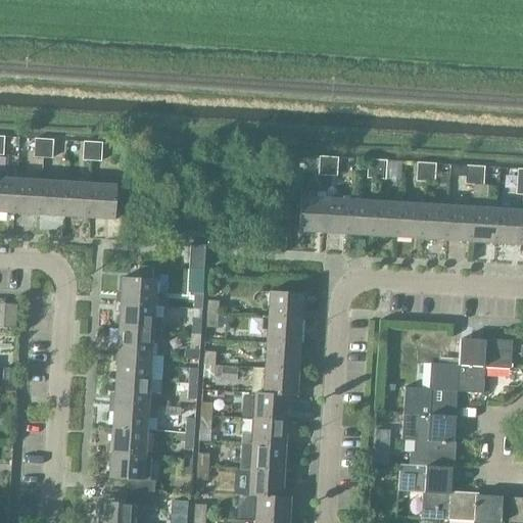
[(34,158),(43,159),(44,140),(35,140),(34,158)]
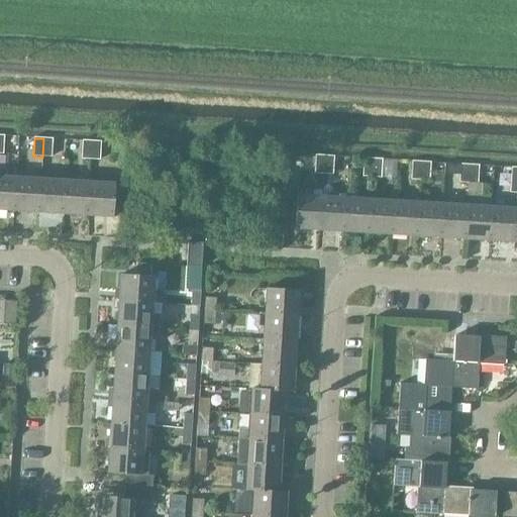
[(43,138),(42,158),(53,158),(54,139),(43,138)]
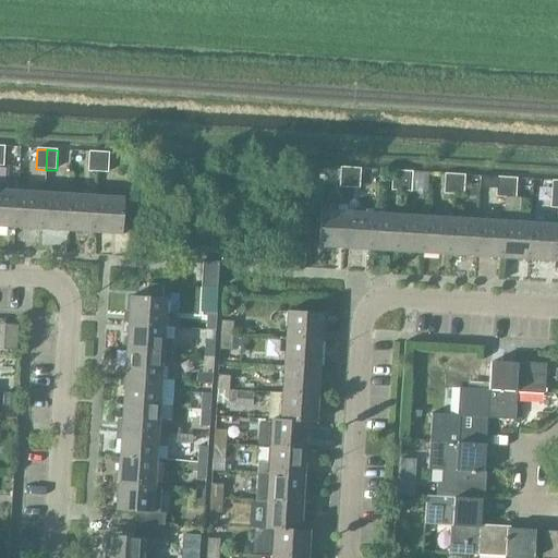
[(88,172),(98,173),(99,153),(89,153),(88,172)]
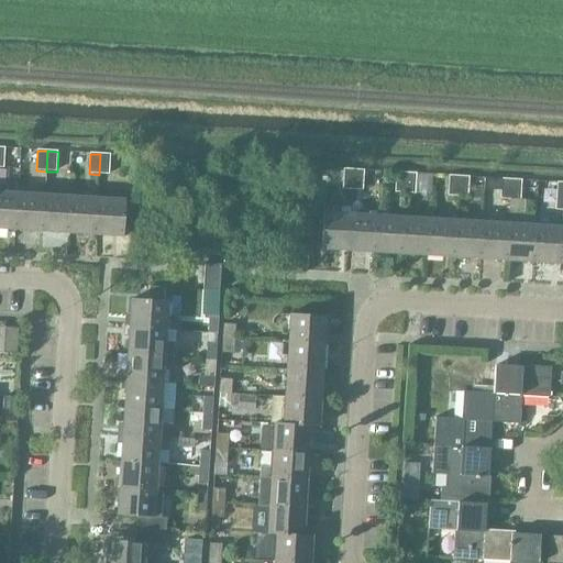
[(100,154),(99,175),(109,175),(110,155),(100,154)]
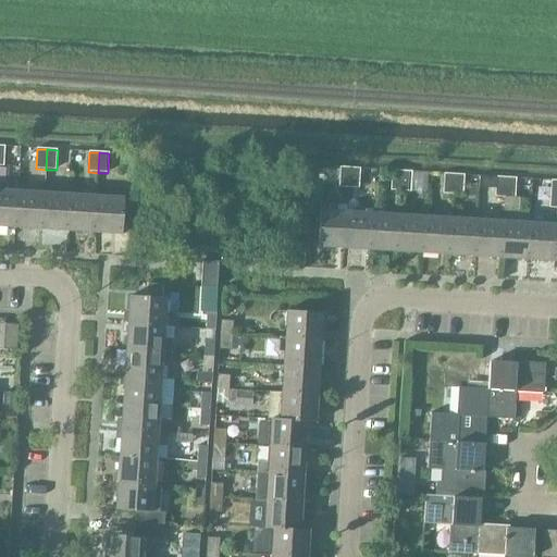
[(339,188),(349,188),(350,169),(341,168),(339,188)]
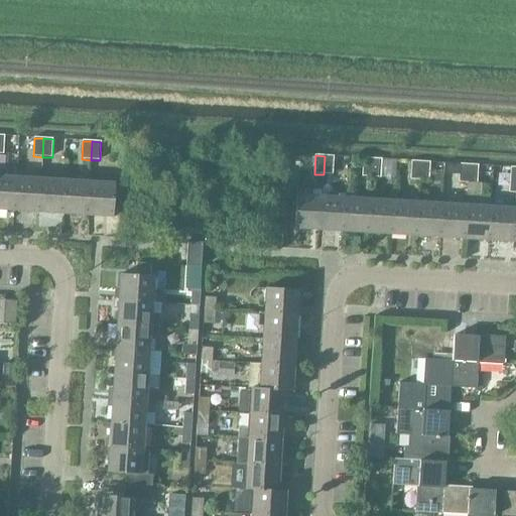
[(325,156),(324,174),(333,175),(334,156),(325,156)]
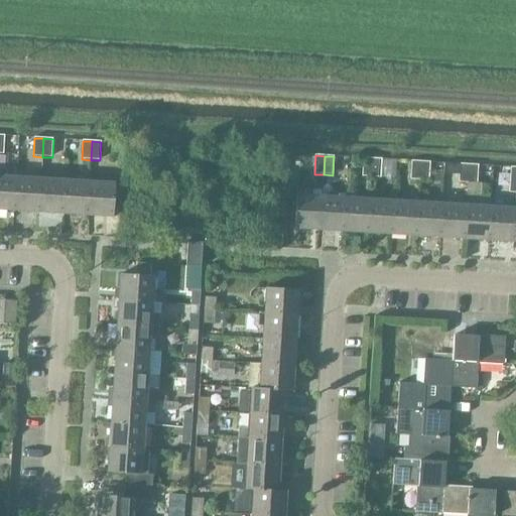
[(363,177),(372,177),(373,159),(364,158),(363,177)]
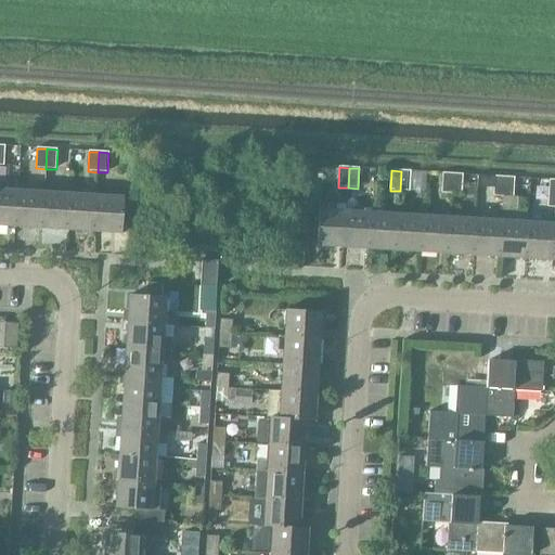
[(401,171),(400,191),(410,192),(411,171),(401,171)]
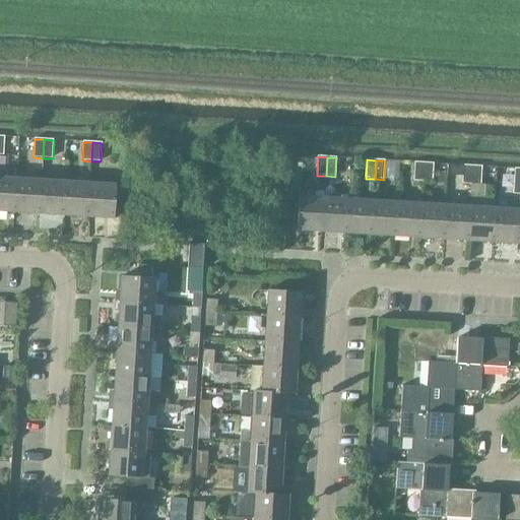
[(414,181),(424,182),(425,164),(414,163),(414,181)]
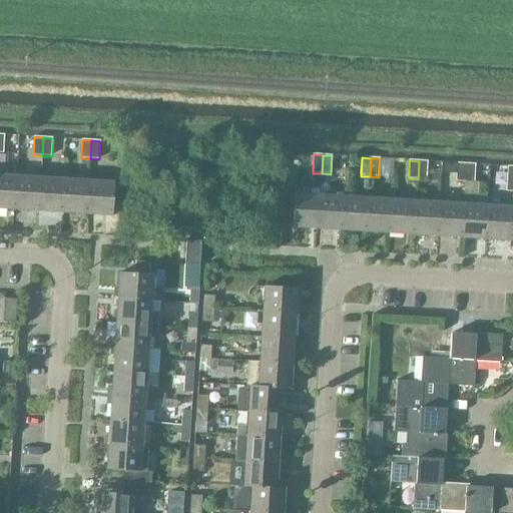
[(419,161),(418,179),(427,180),(428,161),(419,161)]
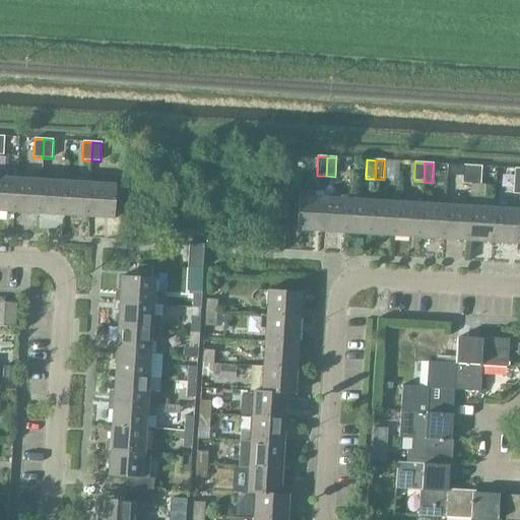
[(462,184),(472,185),(473,167),(463,166),(462,184)]
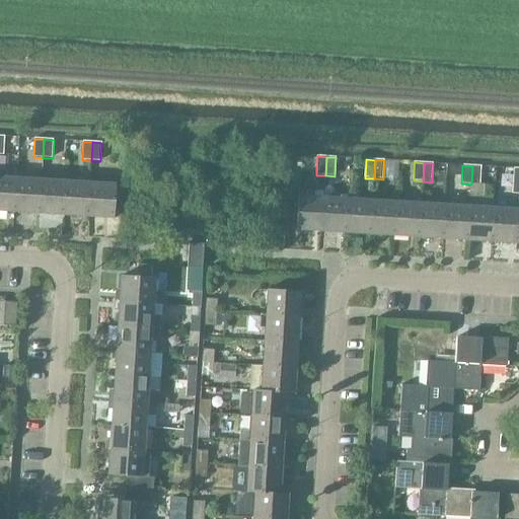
[(472,166),(471,184),(480,184),(482,166),(472,166)]
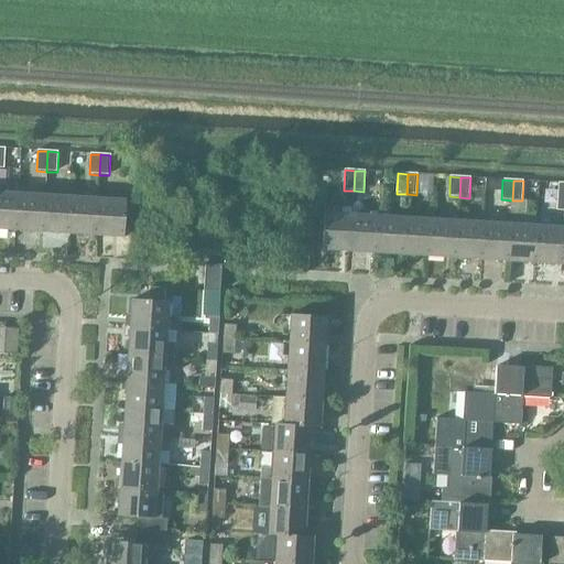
[(475,187),(475,197),(484,198),(485,187),(475,187)]
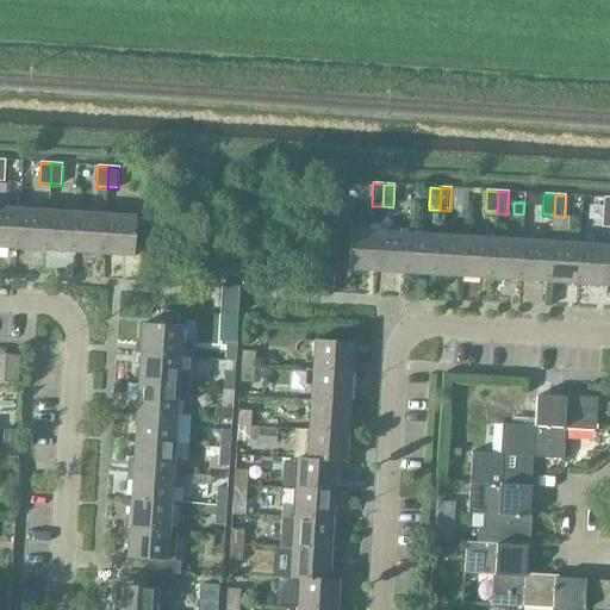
[(0,248),(17,250),(19,210),(0,207),(0,248)]
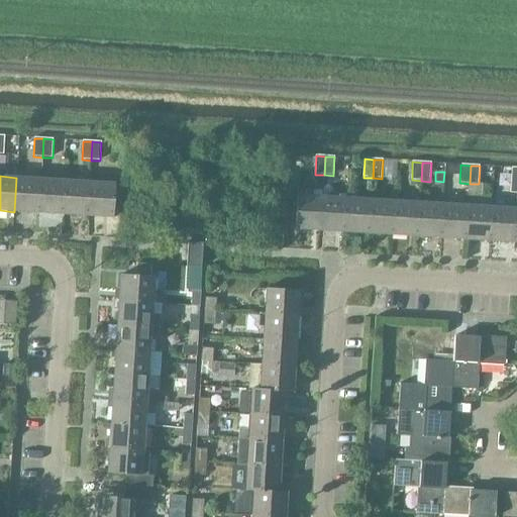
[(14,212),(38,213),(40,179),(16,178),(14,212)]
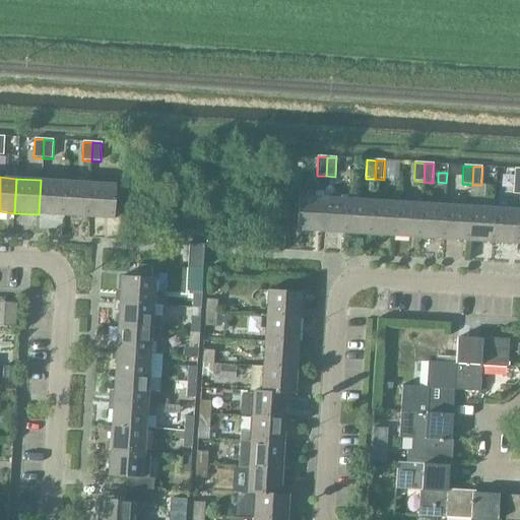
[(39,214),(63,216),(65,182),(41,180),(39,214)]
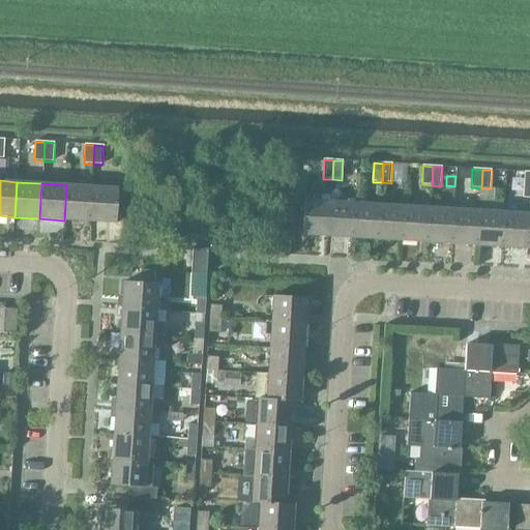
[(64,221),(89,222),(91,186),(66,185),(64,221)]
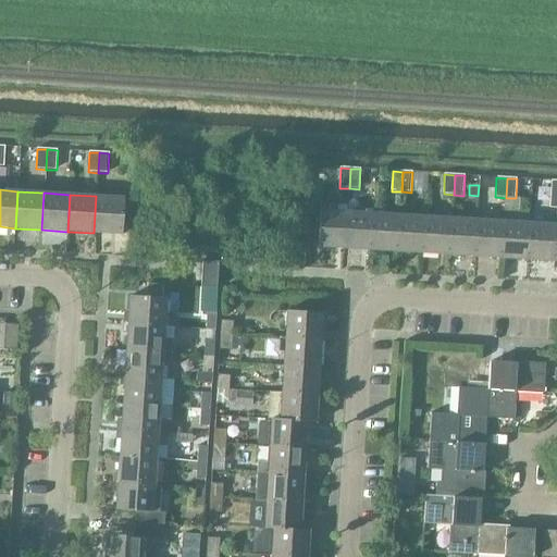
[(96,196),(94,233),(121,235),(123,198),(96,196)]
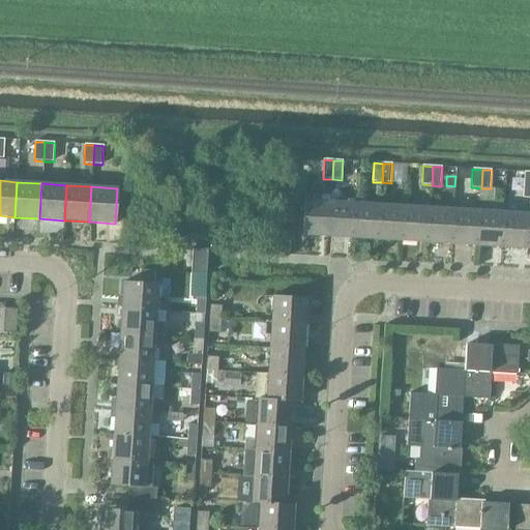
[(303,235),(328,237),(330,202),(305,200),(303,235)]
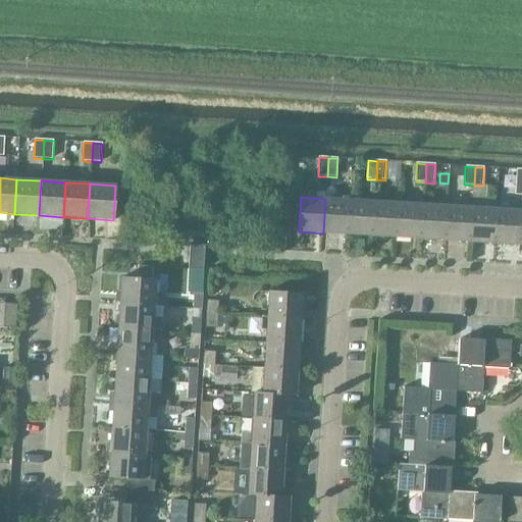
[(323,233),(348,235),(350,200),(325,199),(323,233)]
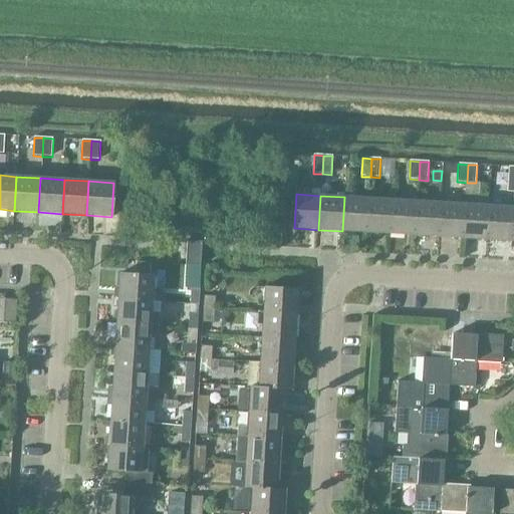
[(342,231),(366,233),(368,199),(344,197),(342,231)]
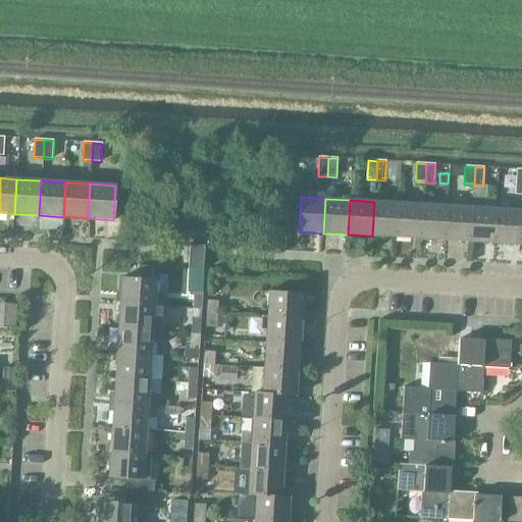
[(372,237),(397,238),(399,203),(374,202),(372,237)]
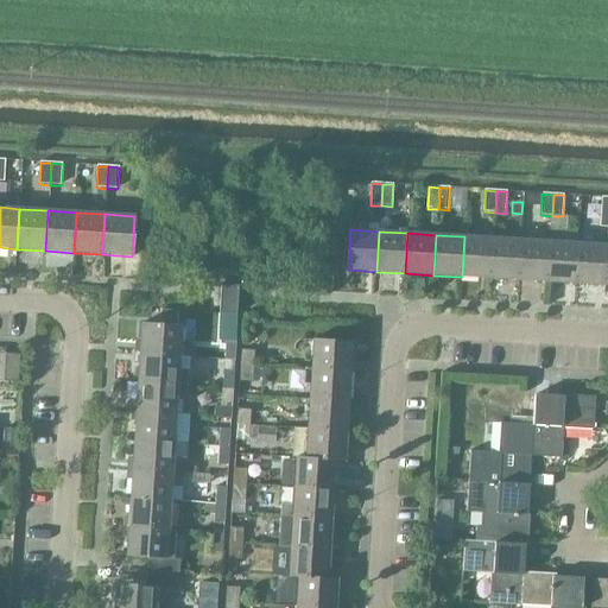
[(462,277),(491,279),(493,239),(464,236),(462,277)]
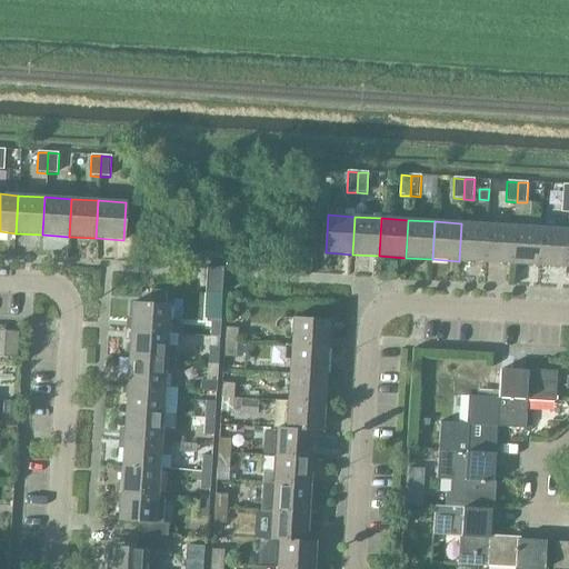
[(459,261),(486,262),(488,225),(461,223),(459,261)]
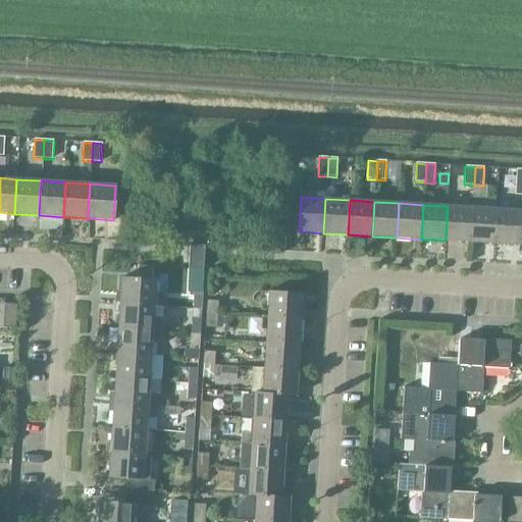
[(446,241),(470,243),(472,208),(448,206),(446,241)]
